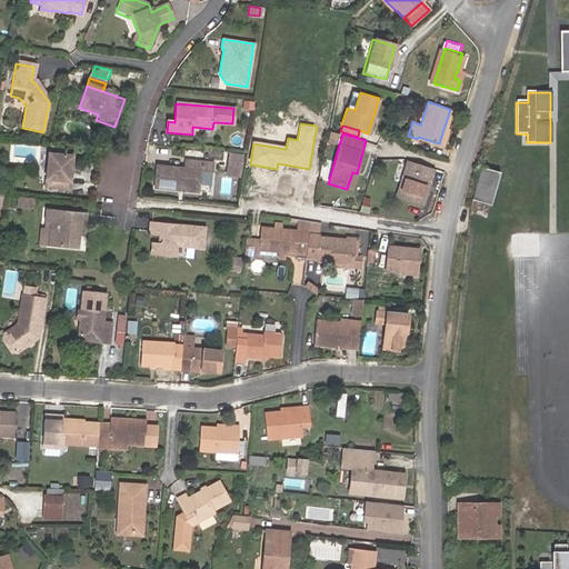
[(241,169),(242,153),(233,152),(232,168),(241,169)]
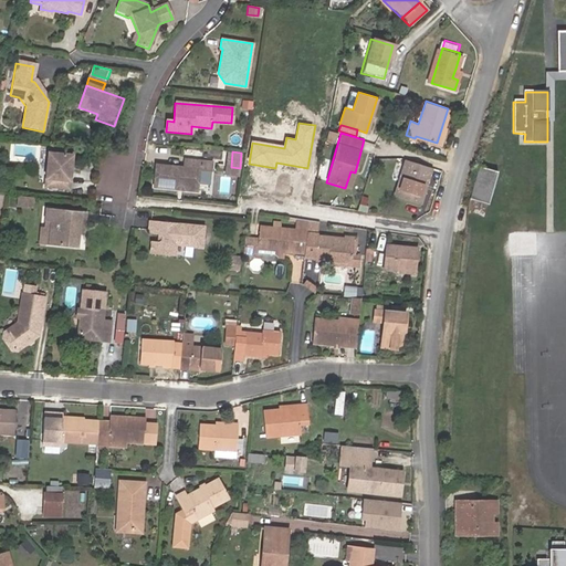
[(74,156),(50,154),(46,188),(71,190),(74,156)]
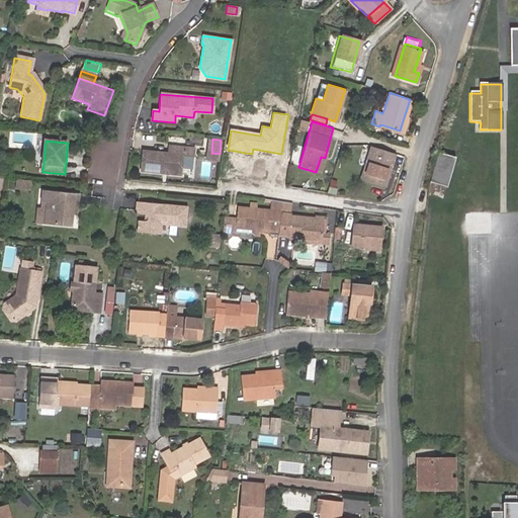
[(383,184),(394,151),(370,144),(360,177),(383,184)]
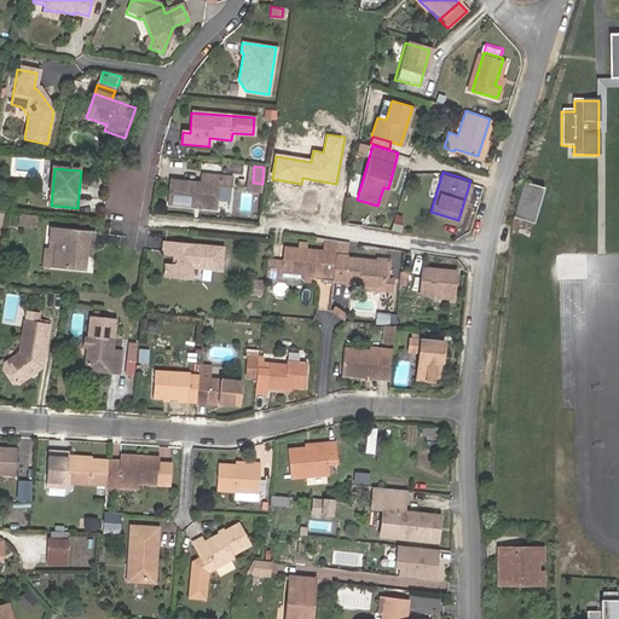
[(203,184),(173,181),(171,204),(217,209),(220,186),(232,187),(233,178),(203,174),(203,184)]
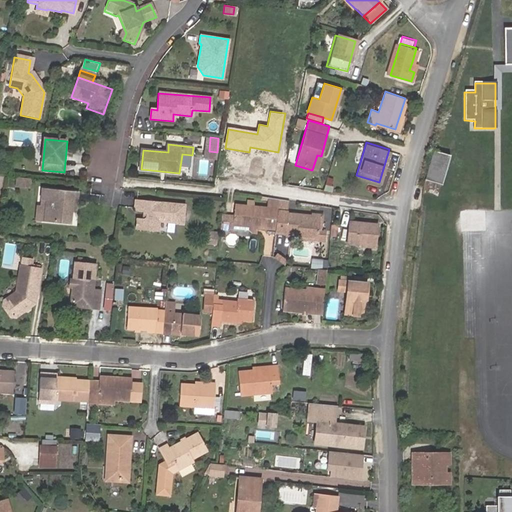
[(433,151),(425,180),(441,185),(450,156),(433,151)]
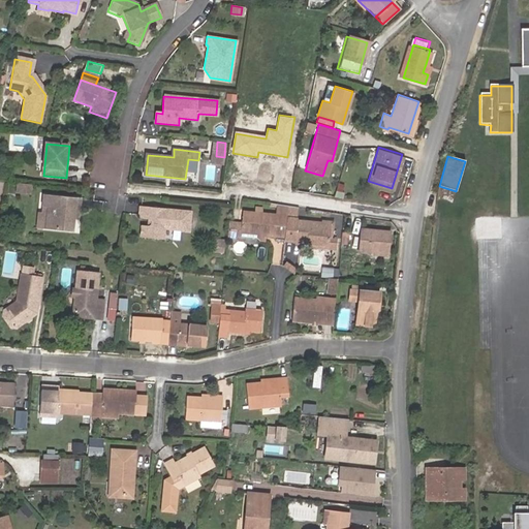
[(327,177),(332,161),(328,160),(322,176),(327,177)]
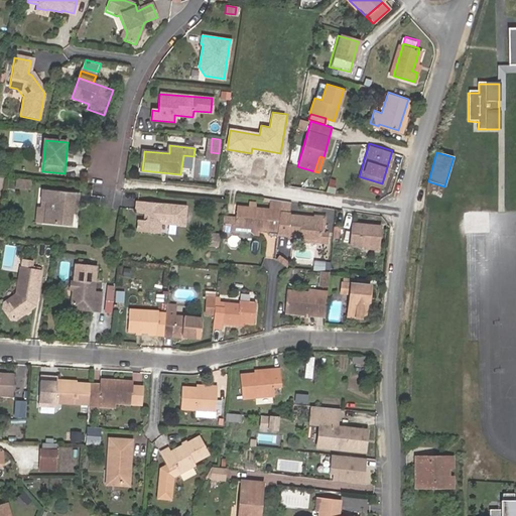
[(30,188),(31,180),(17,178),(16,187),(30,188)]
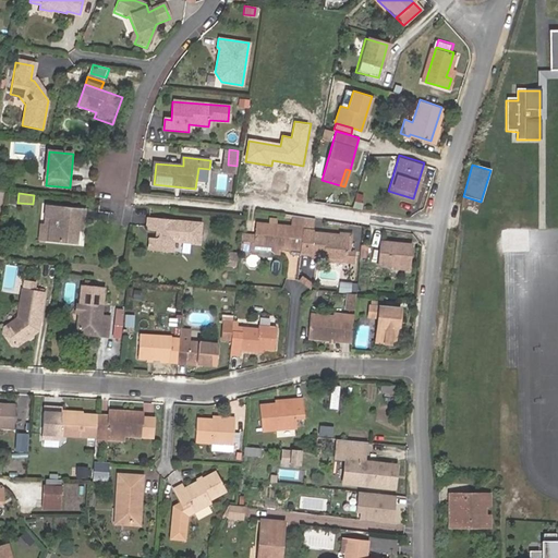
[(86,210),(48,206),(46,217),(51,217),(49,240),(76,243),(79,220),(84,221),(86,210)]
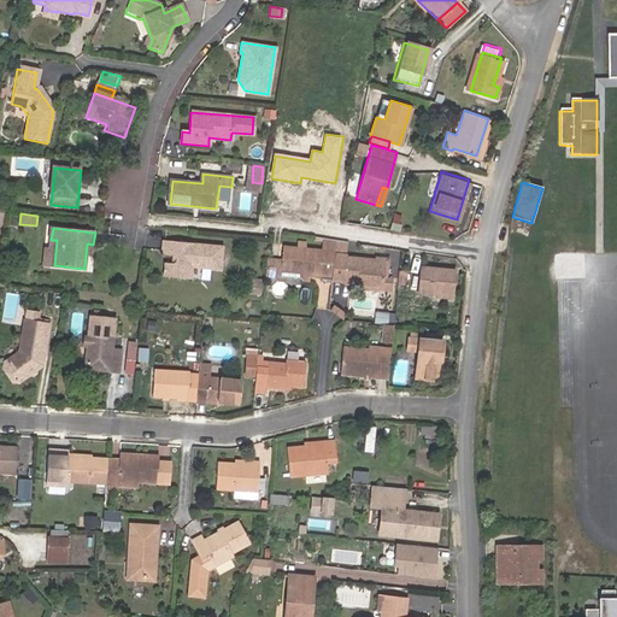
[(224,246),(165,240),(164,251),(165,254),(174,254),(172,263),(164,262),(163,276),(191,278),(192,265),(197,263),(203,268),(222,270),(224,246)]
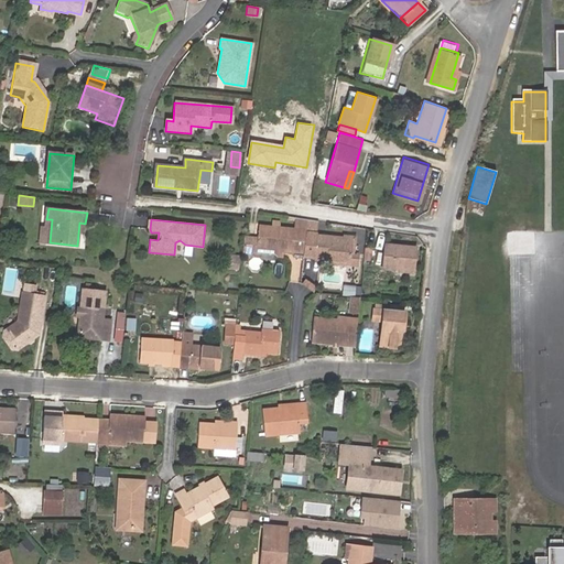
[(295,253),(304,255),(307,234),(262,227),(259,248),(269,249),(277,250),(277,252),(294,255),(295,253)]
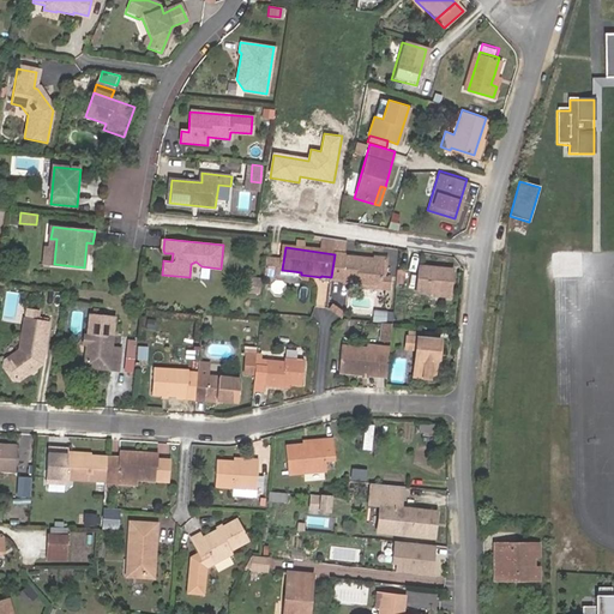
[(331,277),(331,278),(343,281),(343,284),(381,290),(385,265),(347,259),(347,256),(335,254),(331,277)]
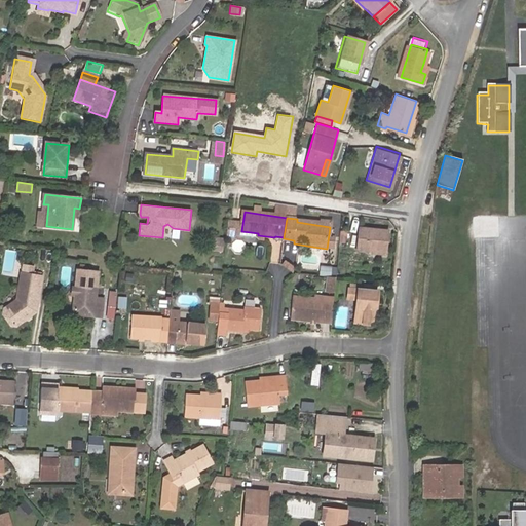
[(241,231),(242,221),(229,219),(227,235),(235,236),(241,231)]
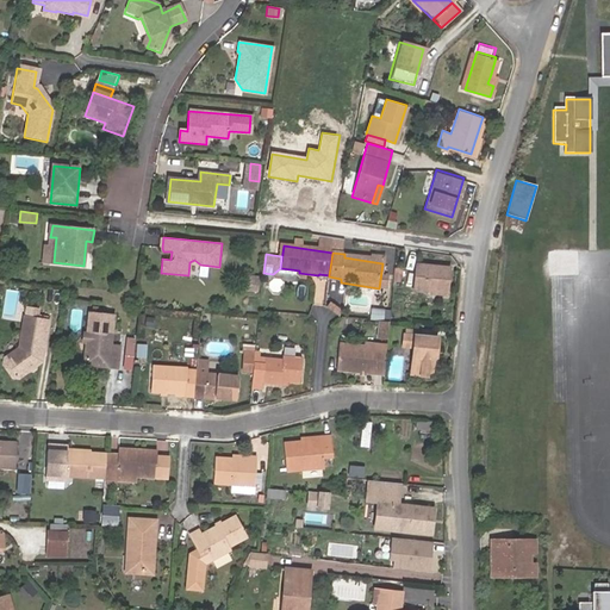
[(431,292),(446,293),(448,271),(415,267),(412,290),(431,292)]
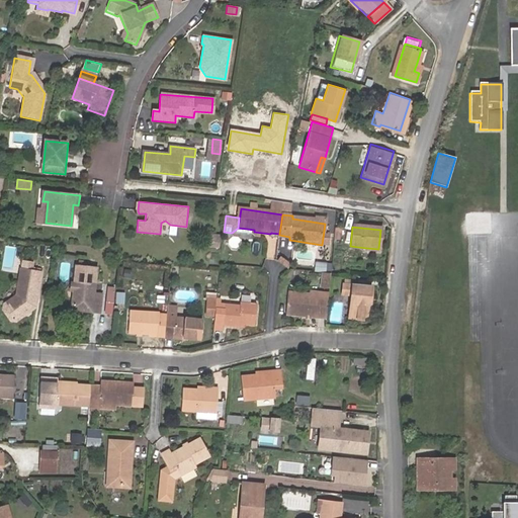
[(219,247),(220,235),(209,234),(208,246),(219,247)]
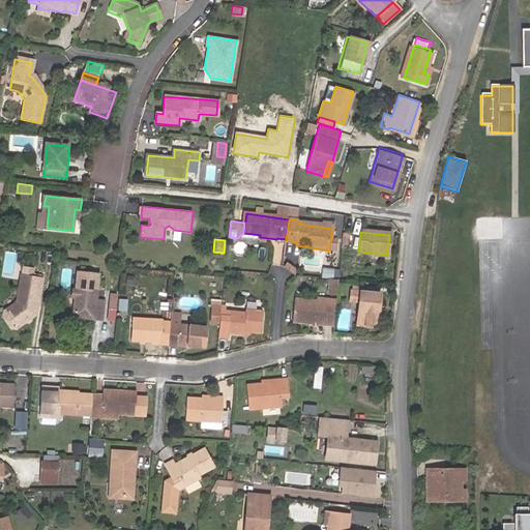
[(287,261),(284,266),(295,272),(298,266),(287,261)]
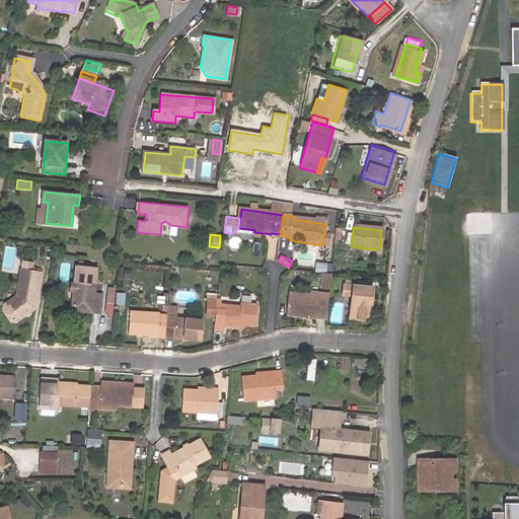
[(31,272),(32,264),(23,263),(21,270),(27,271),(31,272)]
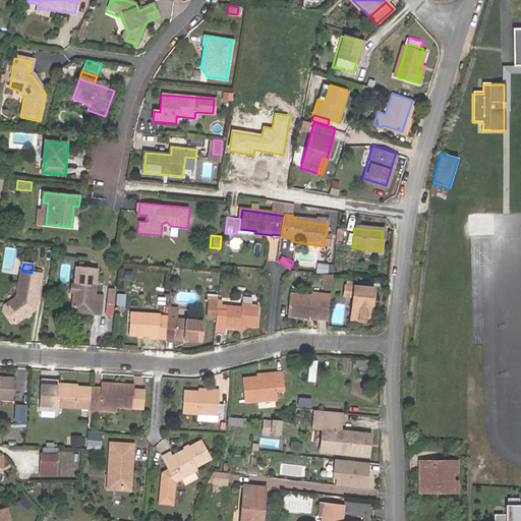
[(328,276),(329,267),(316,265),(315,274),(328,276)]
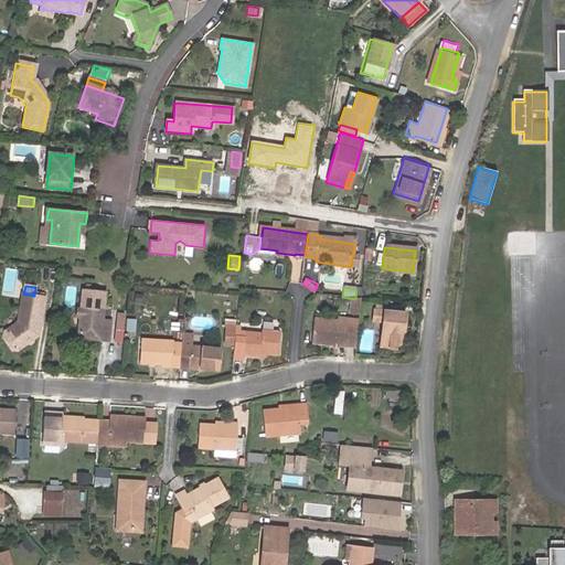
[(104,290),(81,288),(77,332),(98,334),(98,338),(108,339),(109,319),(100,318),(104,290)]
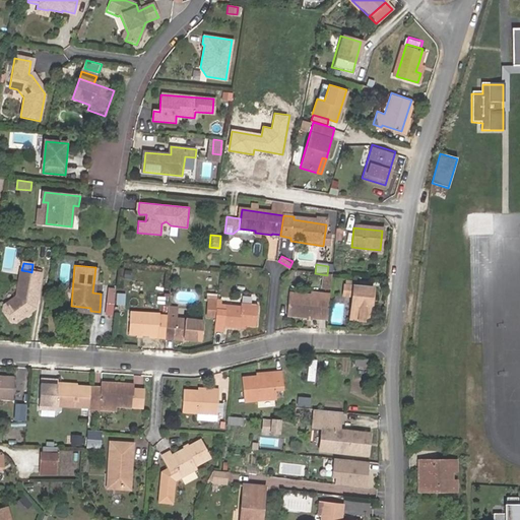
[(21,270),(20,270),(16,297),(4,305),(3,311),(10,321),(23,323),(35,308),(41,273),(31,272),(27,271),(21,270)]
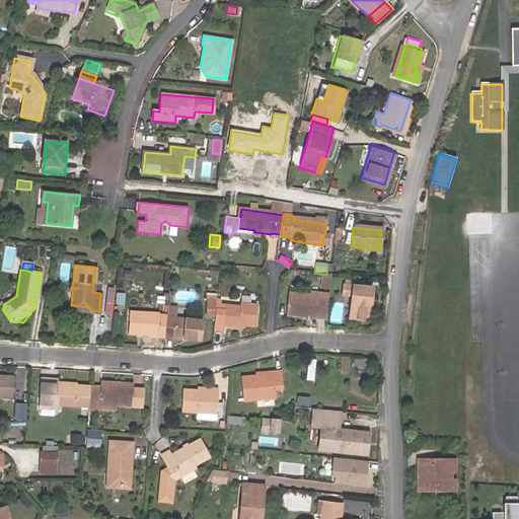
[(107,286),(104,309),(112,310),(115,287),(107,286)]
